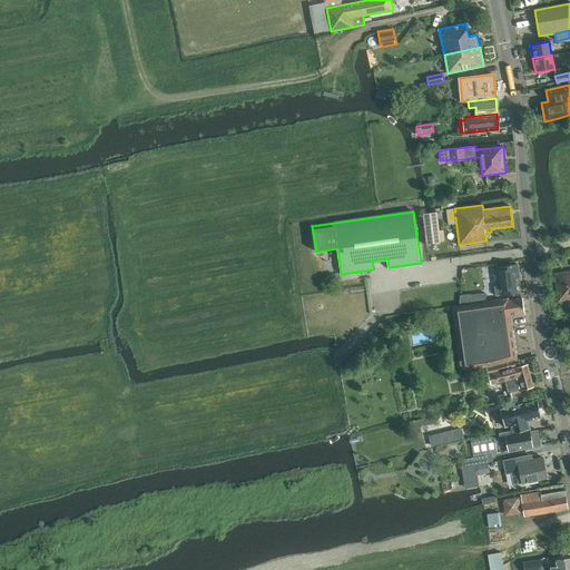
[(436,212),(423,213),(426,244),(441,243),(436,212)]
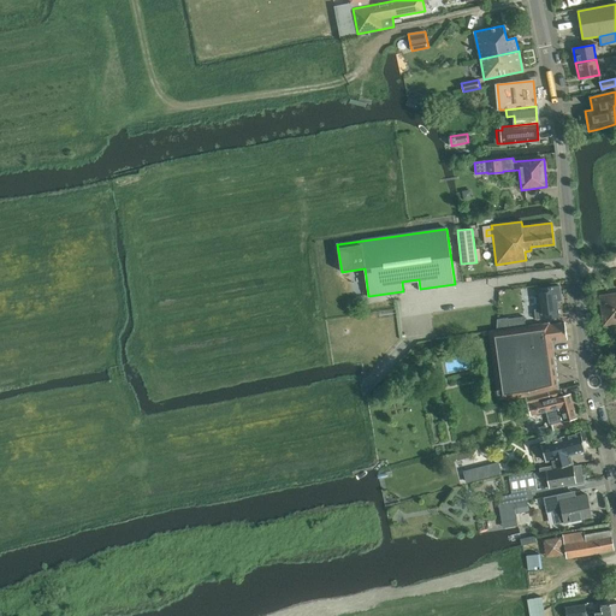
[(538,289),(540,309),(534,309),(535,320),(558,317),(557,307),(556,301),(562,300),(560,285),(538,289)]
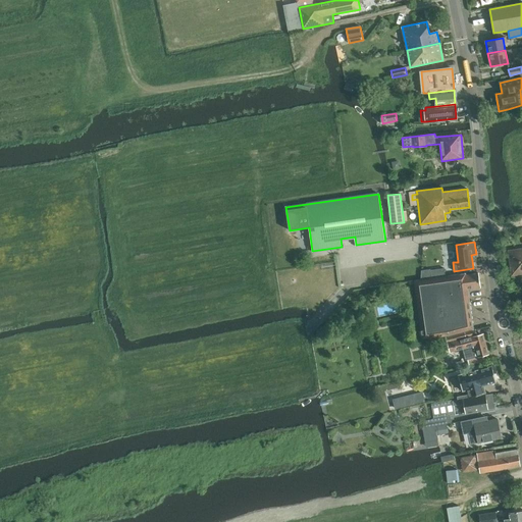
[(521,248),(508,251),(512,275),(521,273),(521,248)]
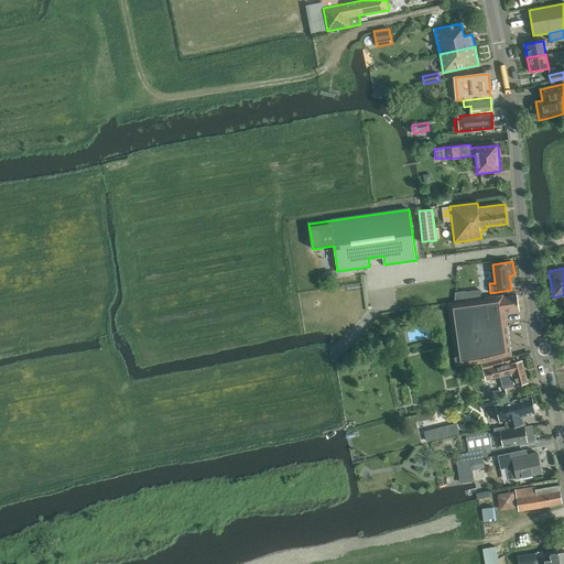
[(480,290),(465,292),(466,301),(481,299),(480,290)]
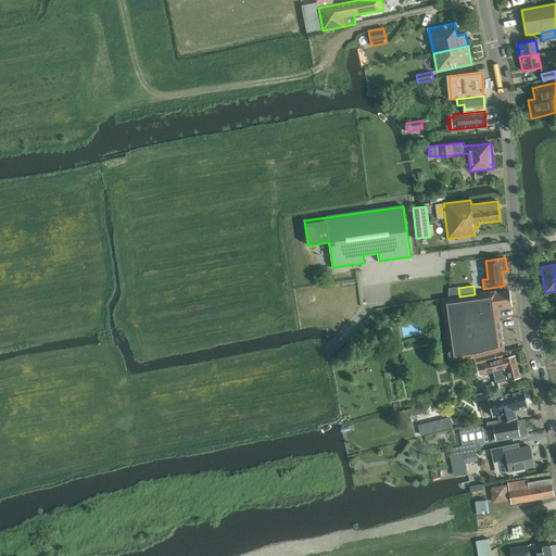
[(459,297),(441,299),(450,362),(478,357),(504,351),(498,307),(512,306),(509,291),(496,292),(495,291),(475,294),(459,297)]
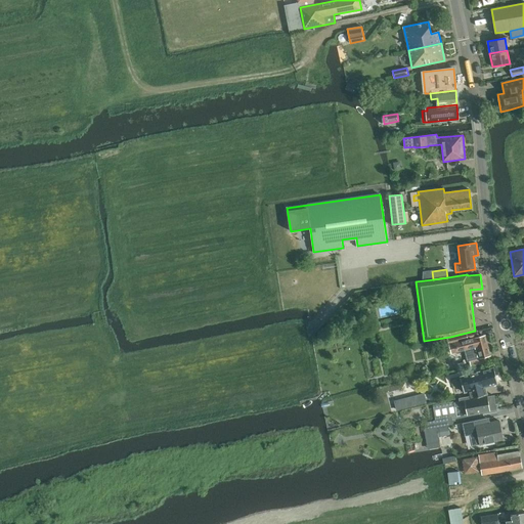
[(477,331),(447,339),(451,353),(465,350),(468,361),(470,361),(484,357),(490,356),(485,335),(479,337),(477,331)]
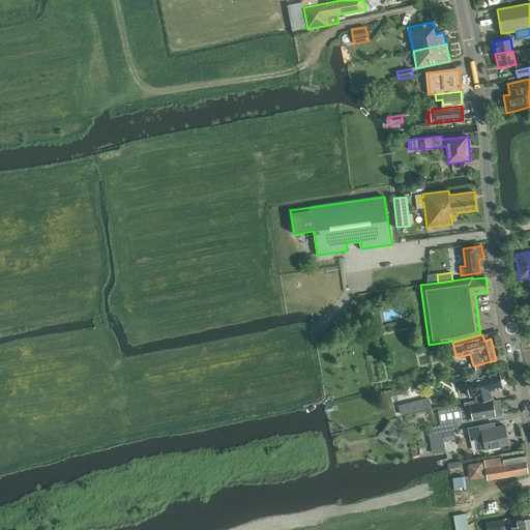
[(490,361),(475,365),(476,371),(491,366),(490,361)]
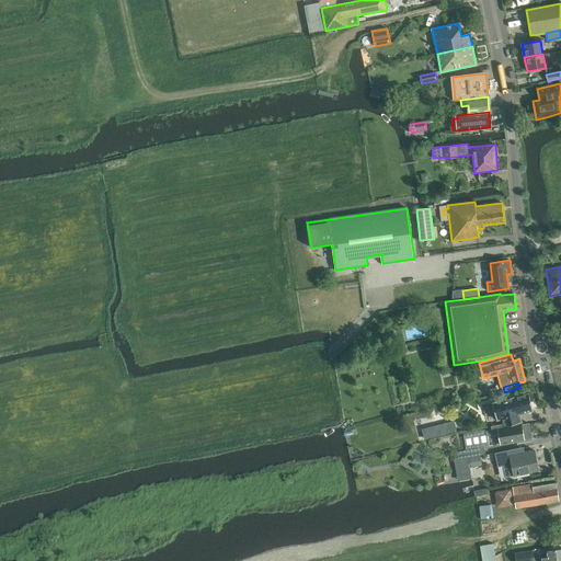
[(522,422),(519,414),(534,411),(529,393),(493,403),(497,420),(501,419),(503,427),(522,422)]
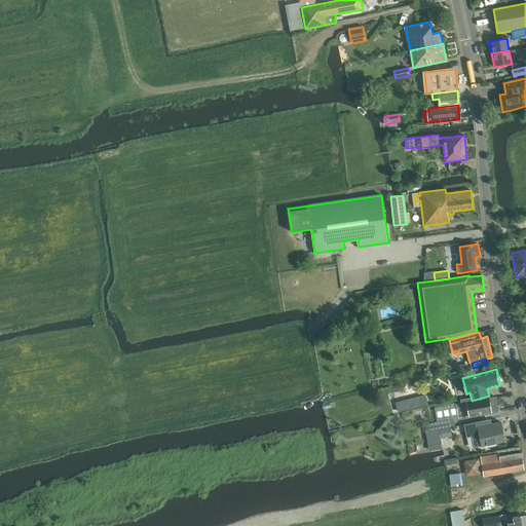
[(456,404),(436,408),(438,421),(453,418),(458,418),(459,418),(457,408),(467,407),(468,416),(498,411),(496,398),(496,397),(472,402),(471,398),(460,400),(461,404),(456,404)]
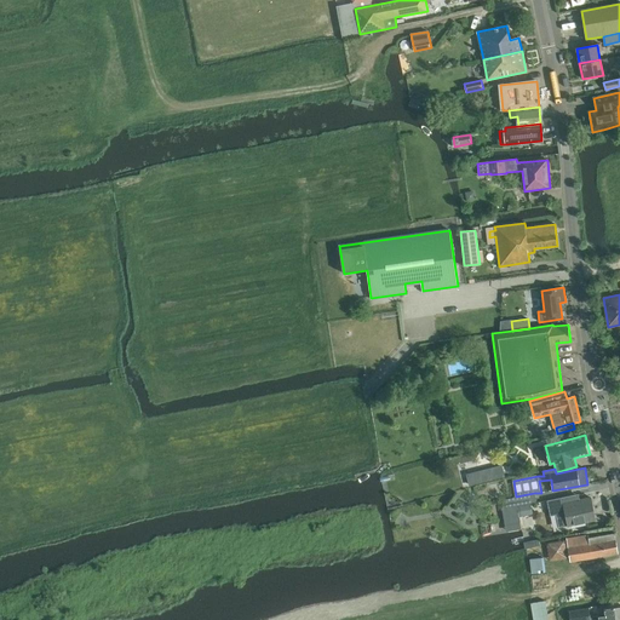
[(577,494),(552,499),(552,500),(554,506),(556,505),(558,515),(561,527),(568,526),(596,520),(591,498),(578,500),(577,494)]
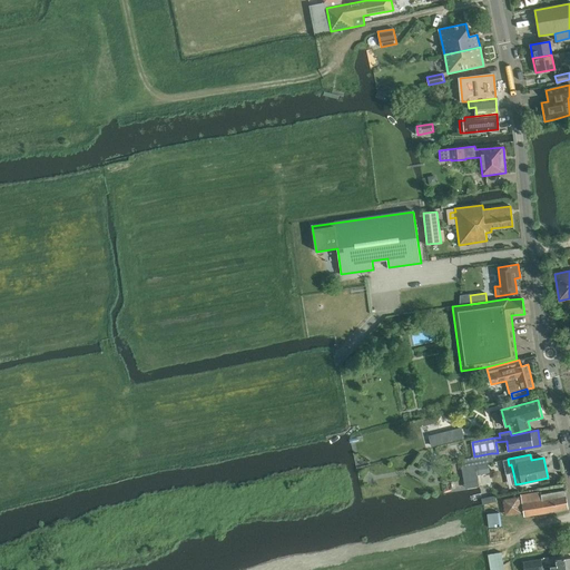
[(487,464),(478,465),(479,474),(488,472),(487,464)]
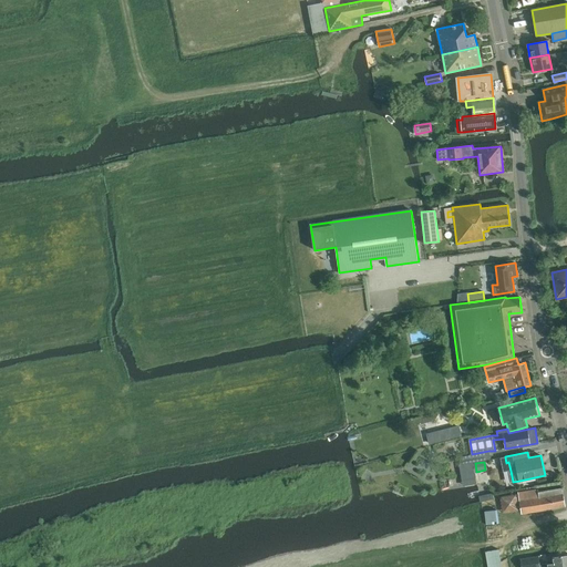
[(473,463),(466,463),(470,485),(476,484),(473,463)]
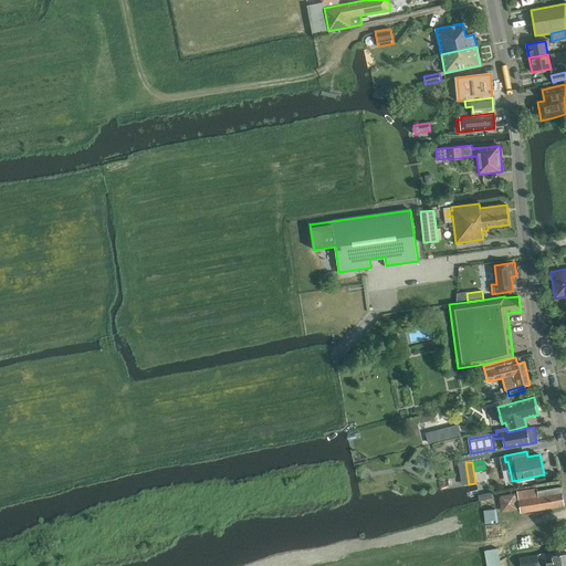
[(537,510),(537,514),(541,513),(540,510),(564,505),(562,488),(537,491),(537,489),(517,492),(521,513),(537,510)]
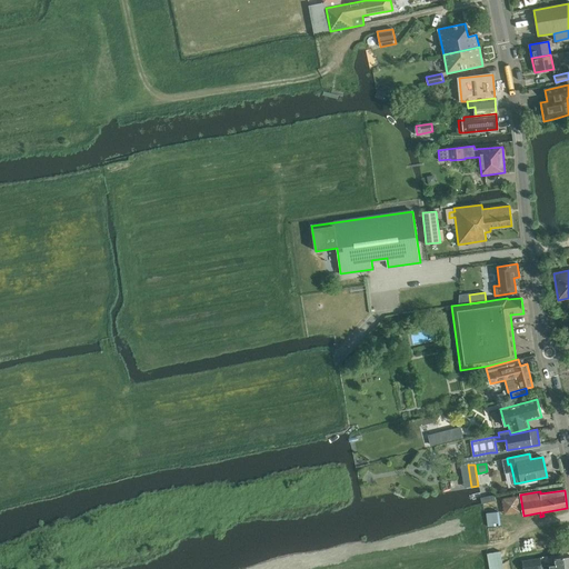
[(520,511),(518,498),(501,500),(503,515),(520,511)]
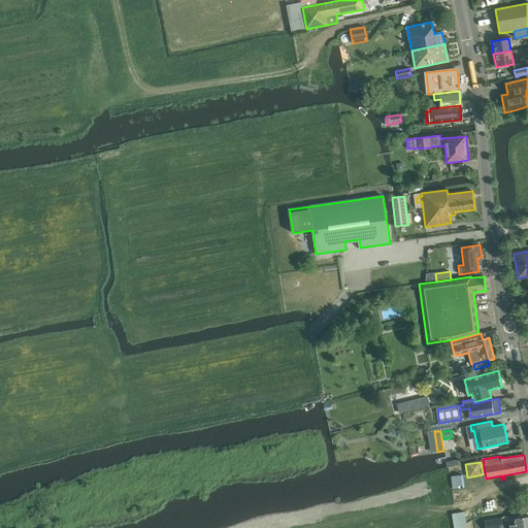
[(453,474),(454,488),(464,487),(463,473),(453,474)]
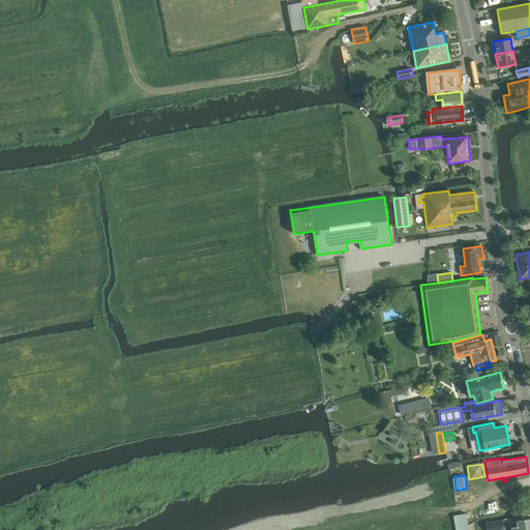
[(469,529),(466,513),(453,516),(455,529),(469,529)]
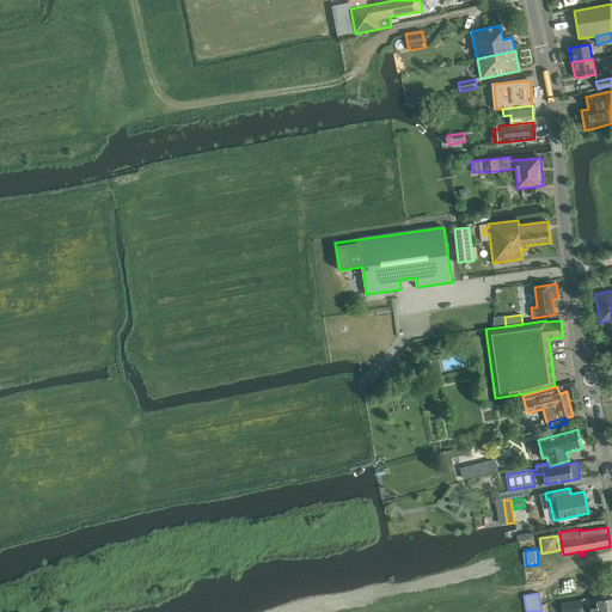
[(585,610),(583,611),(611,611),(611,598),(597,600),(598,609),(585,610)]
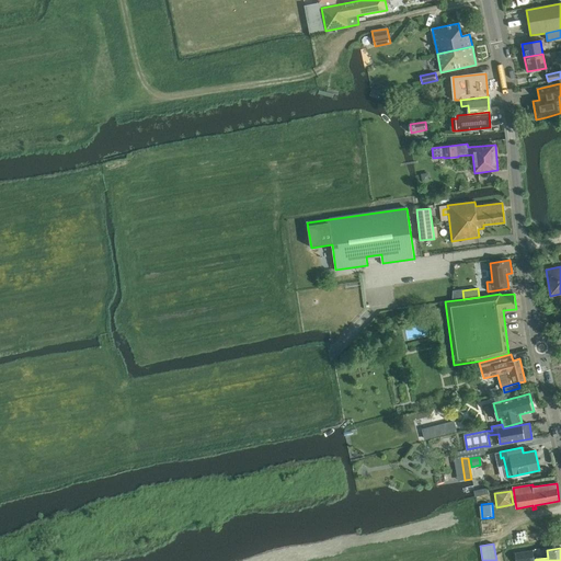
[(515,552),(516,560),(534,560),(533,550),(515,552)]
